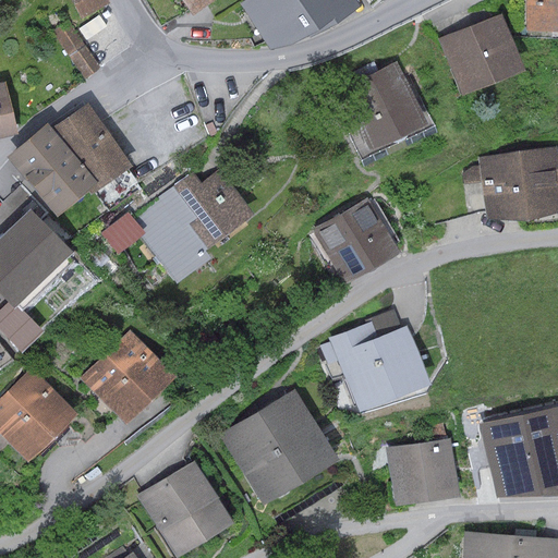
[(107,0),(70,0),(80,17),(108,2),(107,0)]
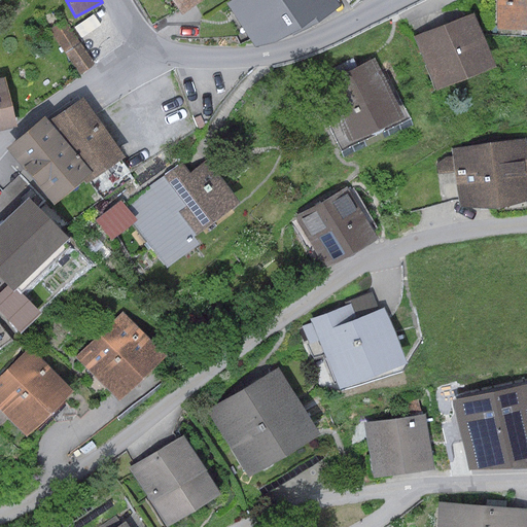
[(169,0),(180,14),(198,0),(169,0)]
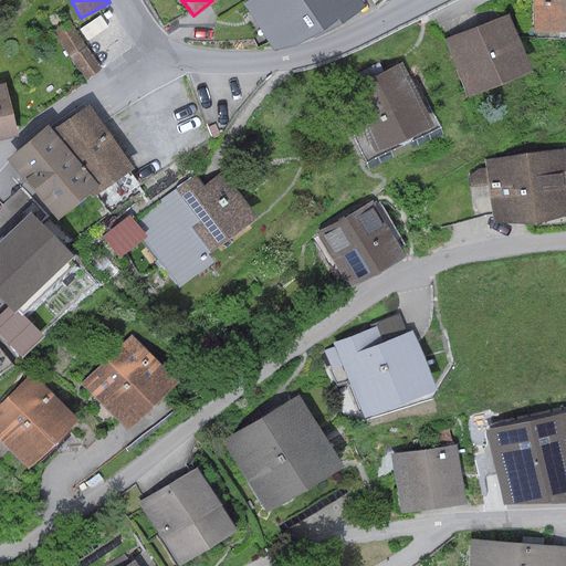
[(315,27),(299,0),(248,0),(243,3),(273,53),(315,27)]
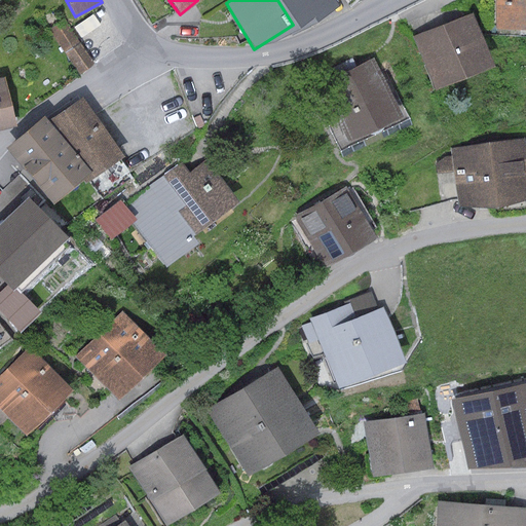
[(277,0),(293,25),(310,14),(313,21),(336,7),(332,0),(277,0)]
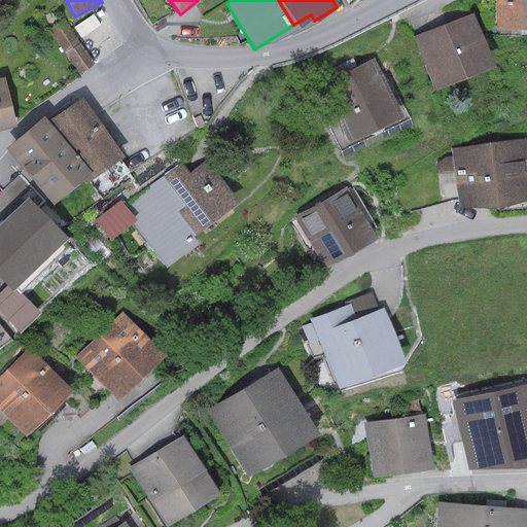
[(526,0),(495,0),(495,28),(526,28),(526,0)]
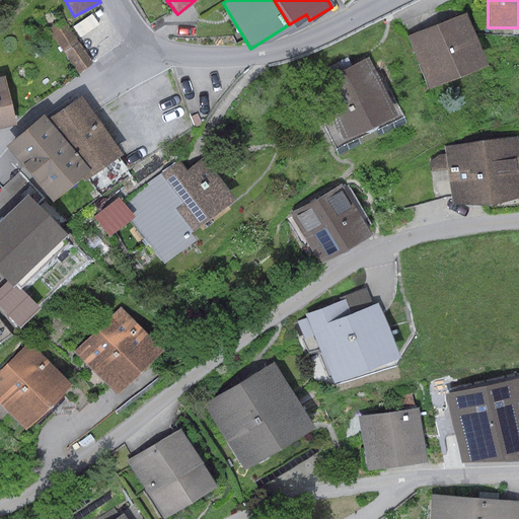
[(465,12),(405,35),(426,86),(486,64),(465,12)]
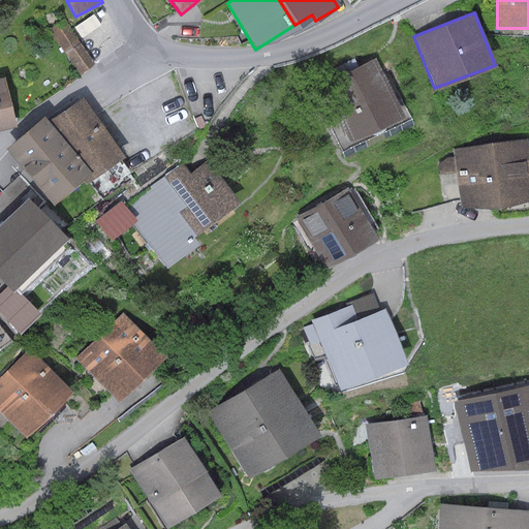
[(94,14),(74,28),(82,38),(101,26),(94,14)]
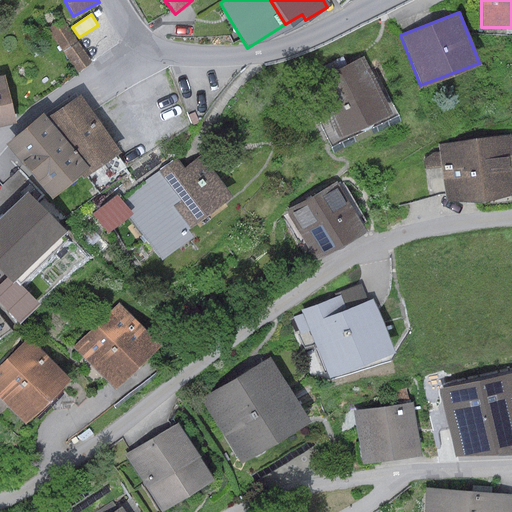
[(63,51),(78,41),(62,19),(47,29),(63,51)]
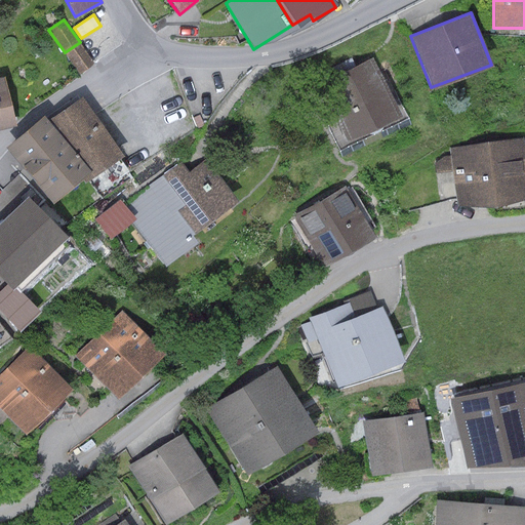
[(80,42),(65,52),(79,74),(94,63),(80,42)]
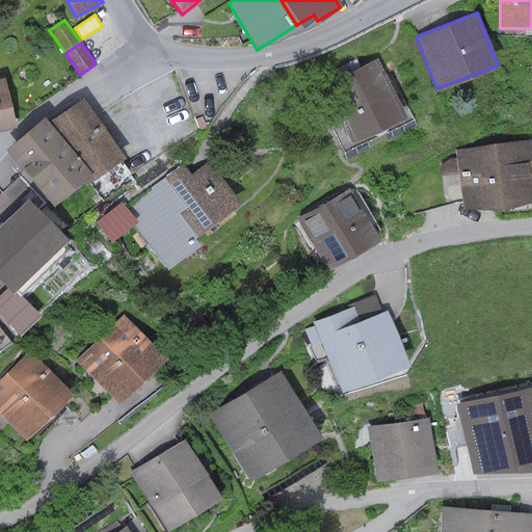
[(377,58),(322,84),(350,143),(405,117),(377,58)]
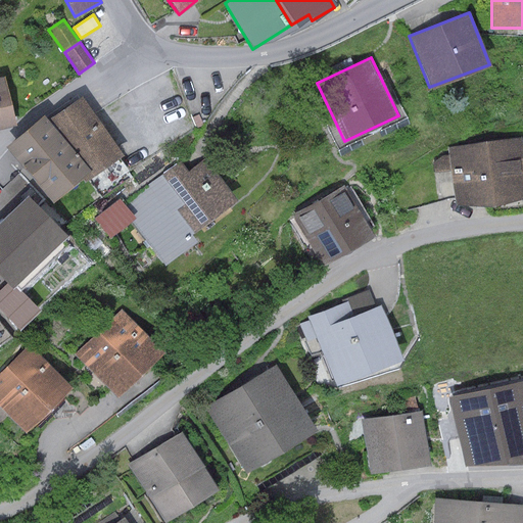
[(3,77),(0,78),(0,129),(14,126),(3,77)]
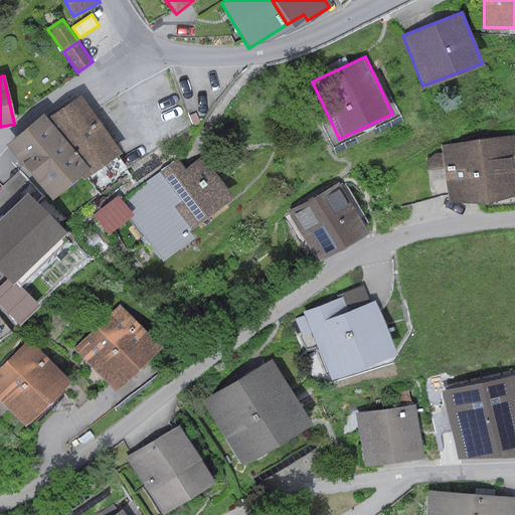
[(80,95),(44,118),(63,141),(87,168),(80,173),(82,178),(119,155),(80,95)]
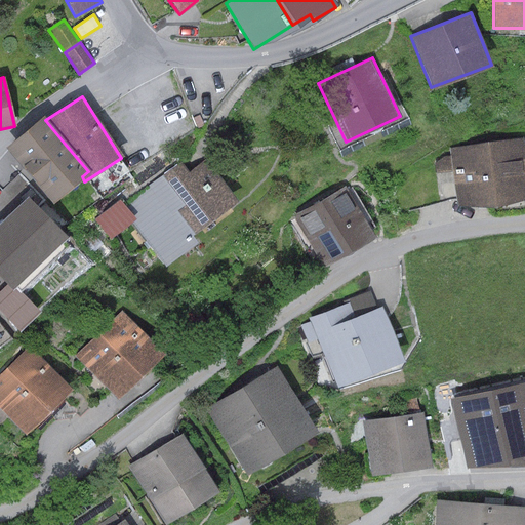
[(46,159),(65,144),(45,120),(42,116),(4,147),(14,160),(34,144),(46,159)]
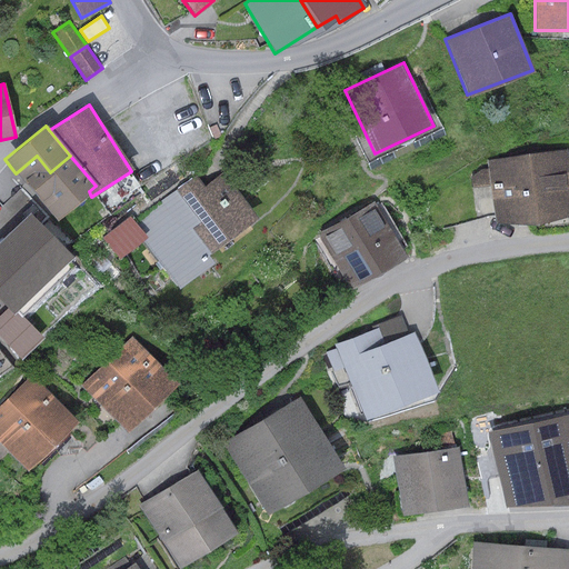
[(568,171),(567,151),(487,160),(495,225),(568,216),(568,171)]
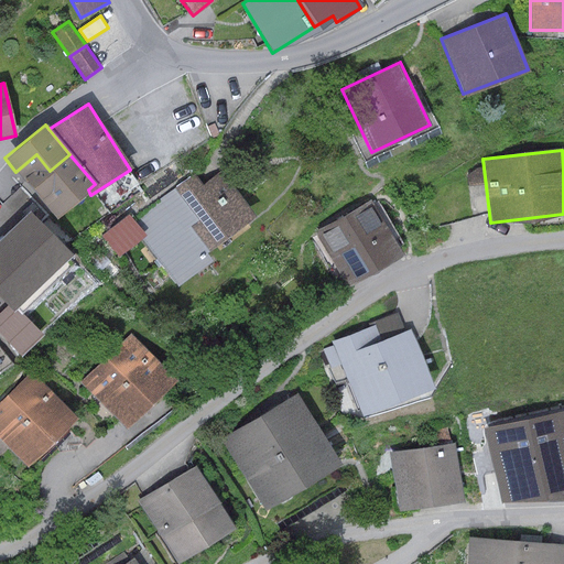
[(50,171),(36,154),(15,172),(41,203),(62,185),(50,171)]
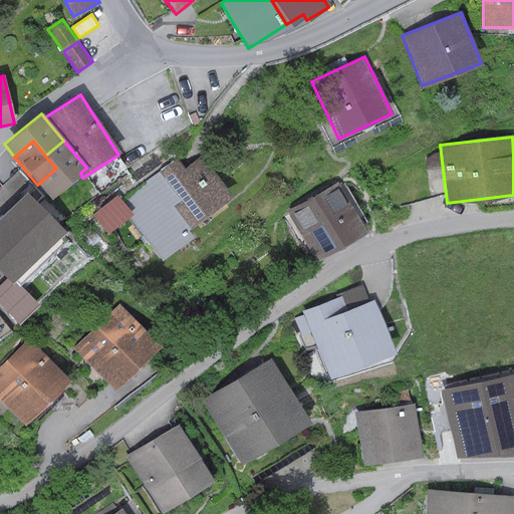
[(63,141),(45,156),(56,169),(37,185),(49,199),(80,173),(86,168),(63,141)]
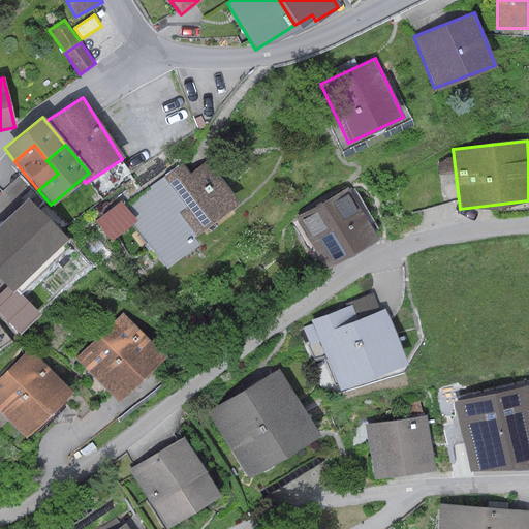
[(185,208),(221,181),(207,161),(189,174),(182,163),(162,178),(185,208)]
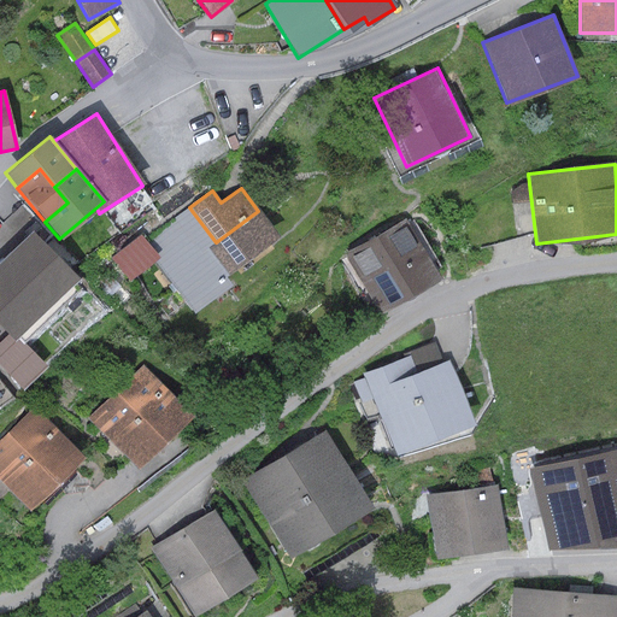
[(216,242),(189,207),(146,240),(141,234),(110,258),(128,281),(153,262),(193,313),(231,285),(225,276),(206,250),(216,242)]
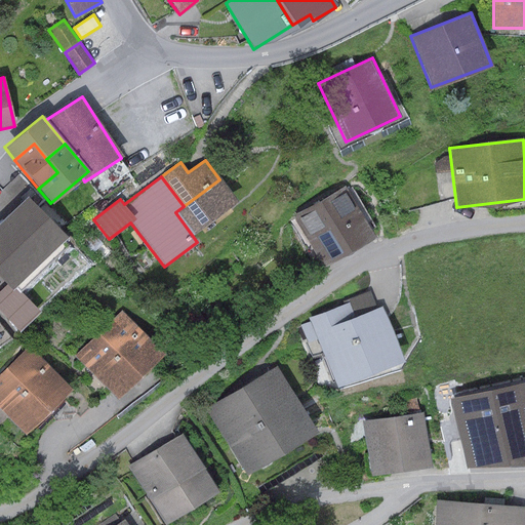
[(219,179),(184,206),(175,212),(192,235),(236,202),(219,179)]
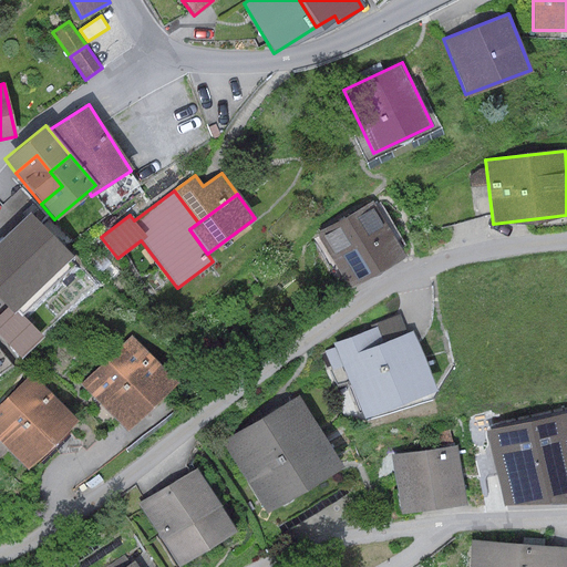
[(371,202),(317,234),(348,287),(403,256),(371,202)]
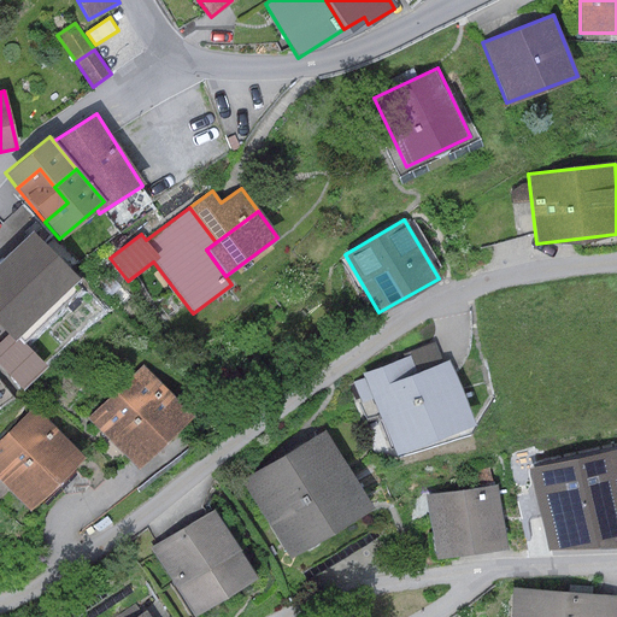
[(0,259),(0,262),(45,310),(77,280),(30,231),(0,259)]
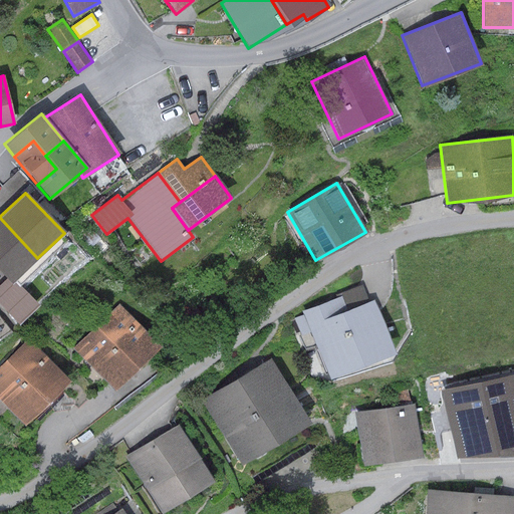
[(37,258),(0,218),(0,273),(5,279),(0,284),(0,305),(17,323),(37,305),(13,281),(37,258)]
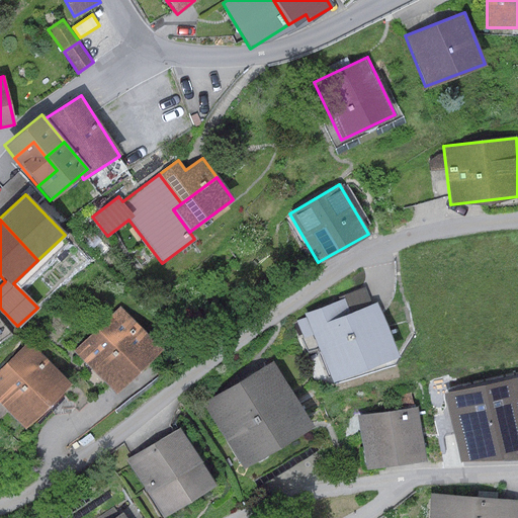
[(344,297),(305,314),(307,318),(296,322),(304,338),(313,335),(331,382),(398,356),(376,303),(349,313),(344,297)]
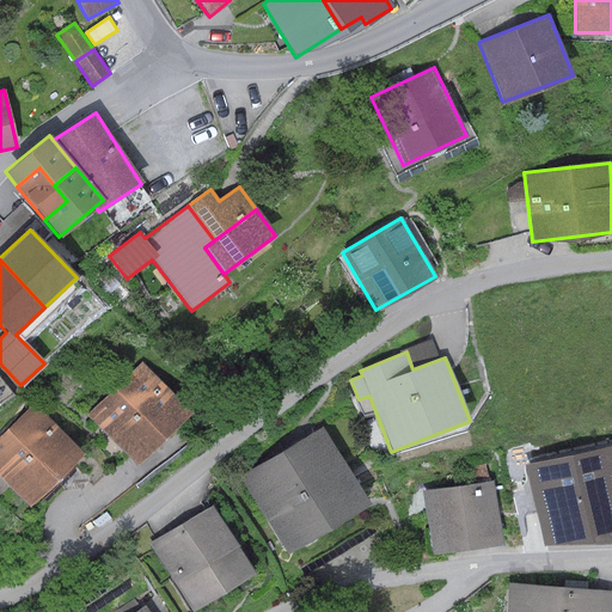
[(142,362),(86,414),(104,433),(124,456),(134,465),(190,412),(142,362)]
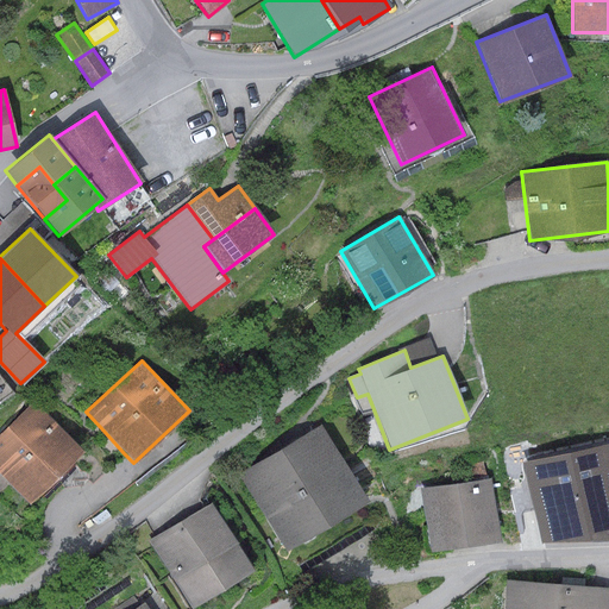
[(35,402),(0,433),(0,473),(27,503),(71,462),(81,452),(35,402)]
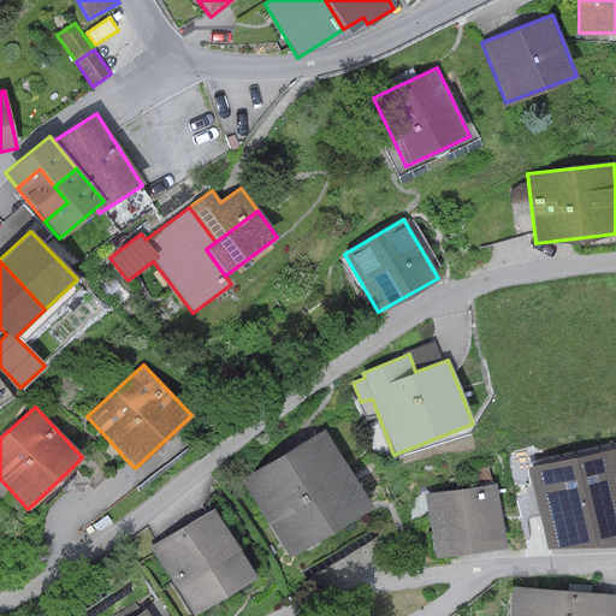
[(323,430),(240,479),(288,558),(371,509),(323,430)]
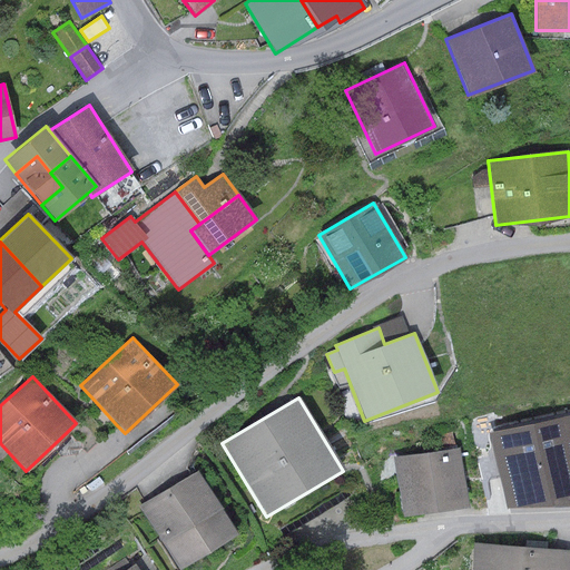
[(76,423),(67,432),(86,452),(116,424),(97,403),(76,423)]
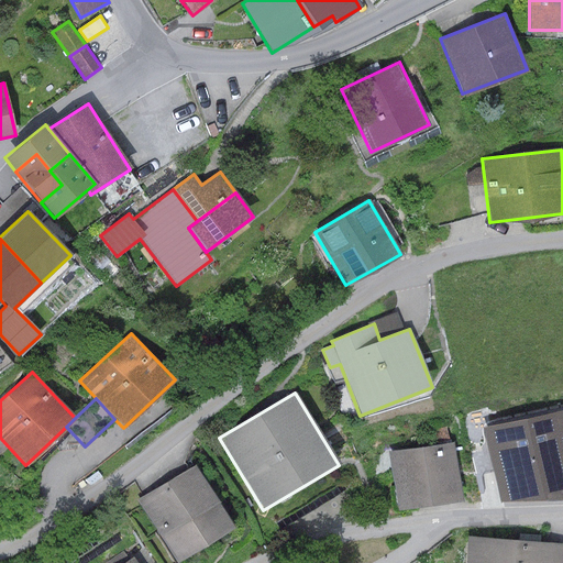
[(490,467),(562,456),(562,411),(484,428),(490,467)]
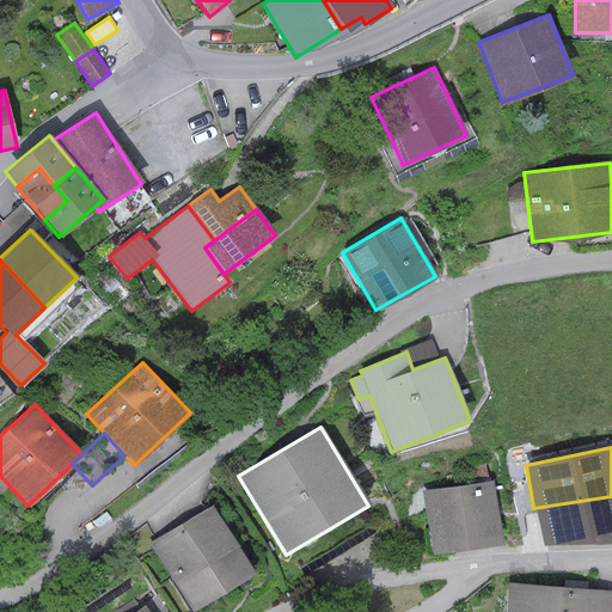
[(493,481),(422,490),(430,554),(501,544),(493,481)]
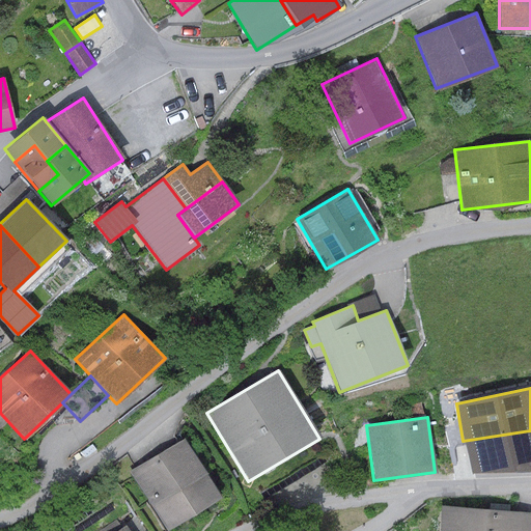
[(530,430),(463,441),(470,475),(530,471),(530,430)]
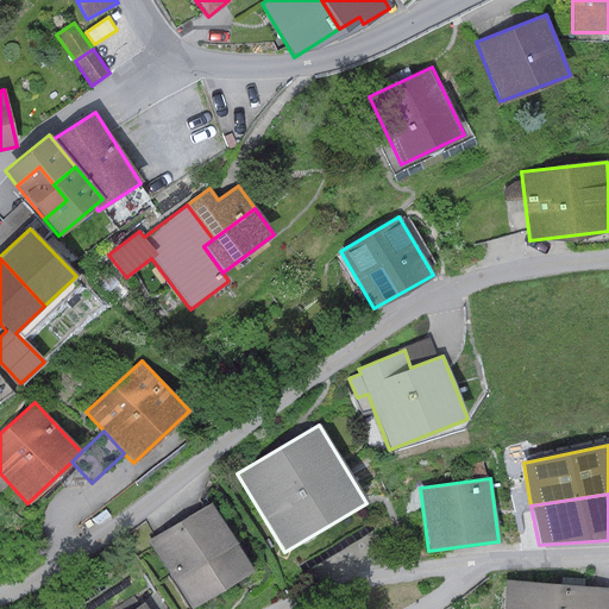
[(209,503),(148,540),(189,608),(251,571),(209,503)]
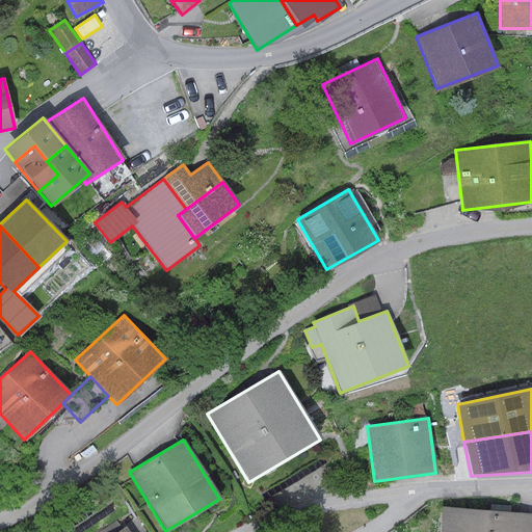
[(531,531),(531,513),(442,507),(440,531),(531,531)]
